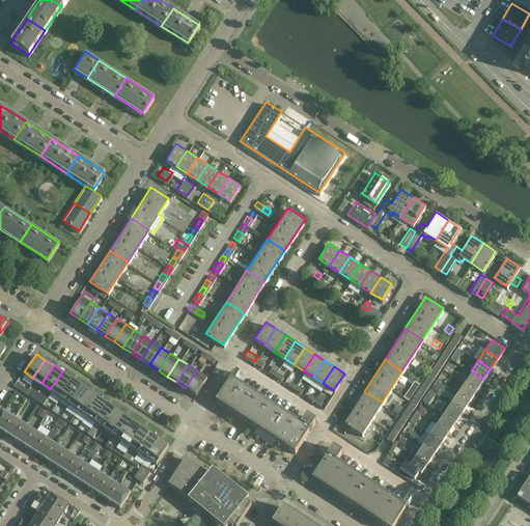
[(196,370),(185,388),(195,394),(205,377),(196,370)]
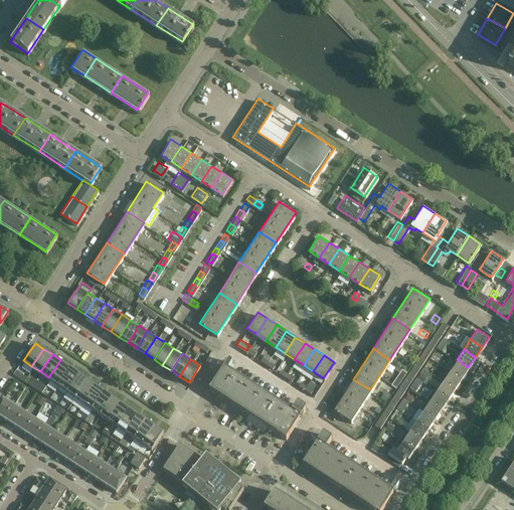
[(450,369),(462,377),(468,367),(457,359),(450,369)]
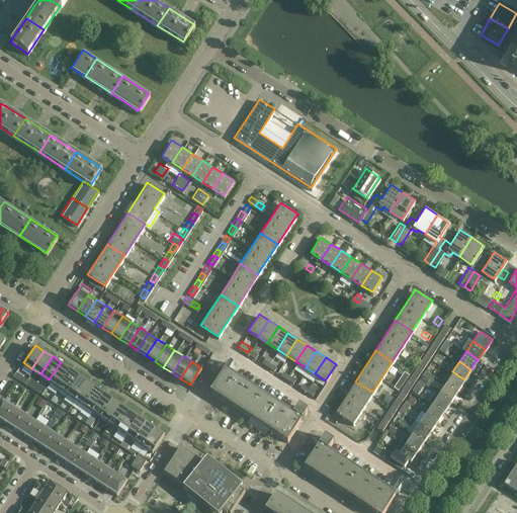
[(61,362),(49,379),(58,386),(69,368),(61,362)]
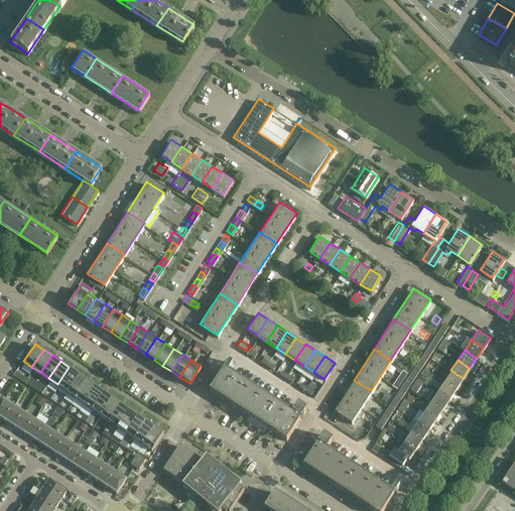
[(223,365),(209,388),(285,438),(305,407),(296,401),(291,409),(223,365)]
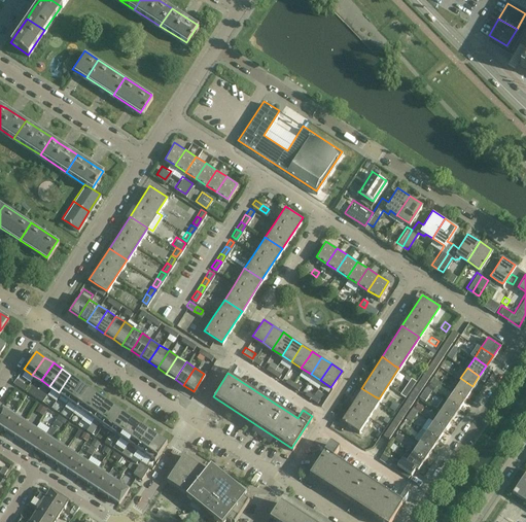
[(70,375),(59,392),(67,398),(79,381),(70,375)]
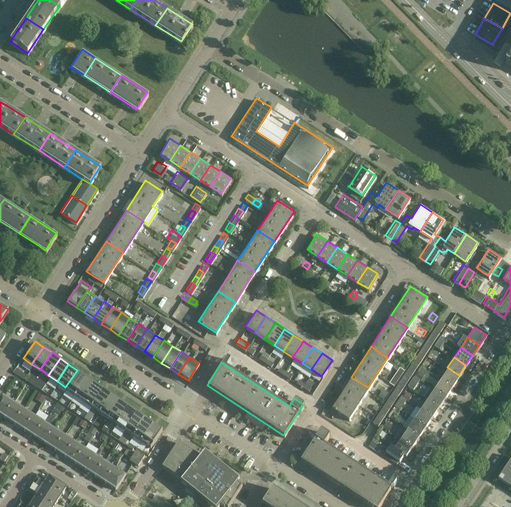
[(393,383),(404,368),(403,367),(399,364),(397,367),(396,367),(388,380),(393,383)]
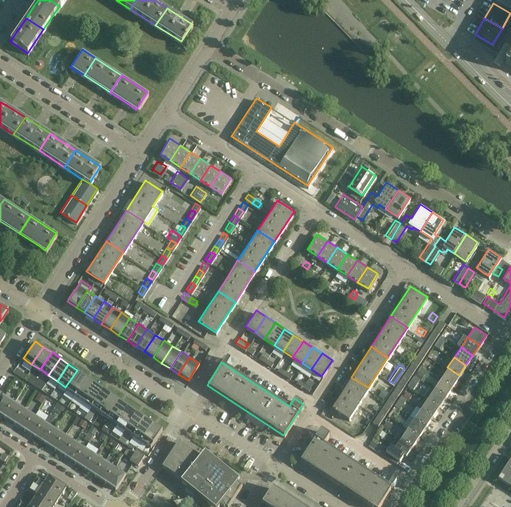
[(22,375),(24,376),(26,372),(15,365),(12,369),(22,375)]
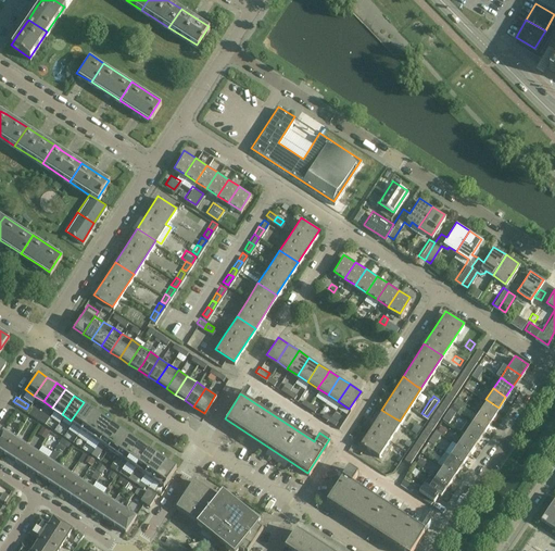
[(499,408),(486,399),(479,409),(491,417),(499,408)]
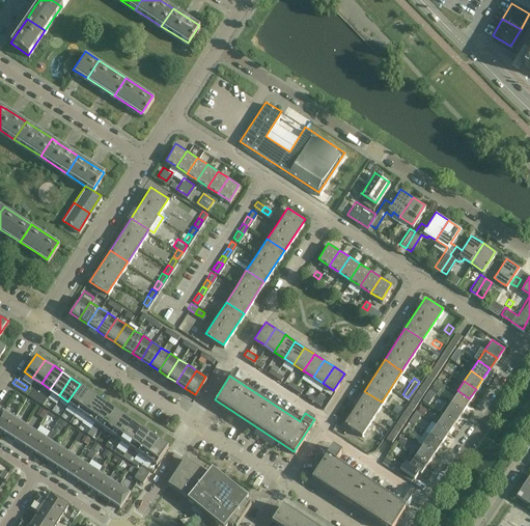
[(433,383),(429,388),(436,391),(439,386),(433,383)]
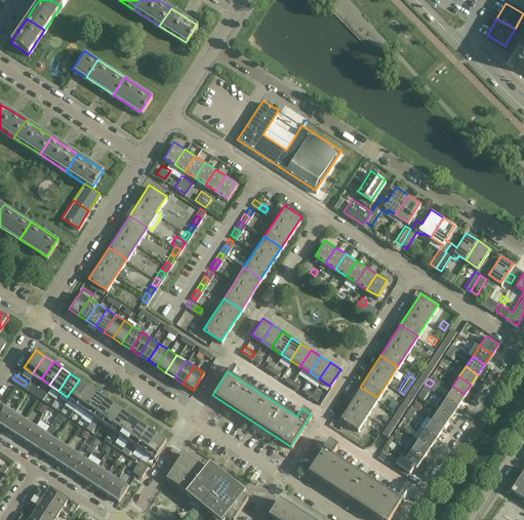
[(79,380),(67,397),(75,403),(87,386),(79,380)]
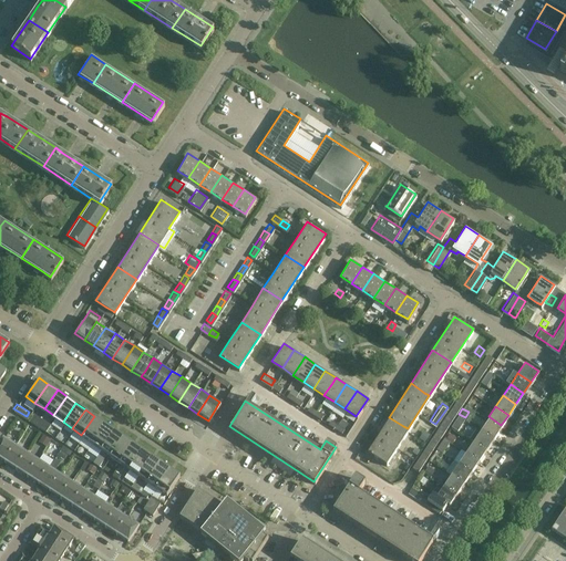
[(28,418),(30,418),(35,423),(40,417),(32,412),(28,418)]
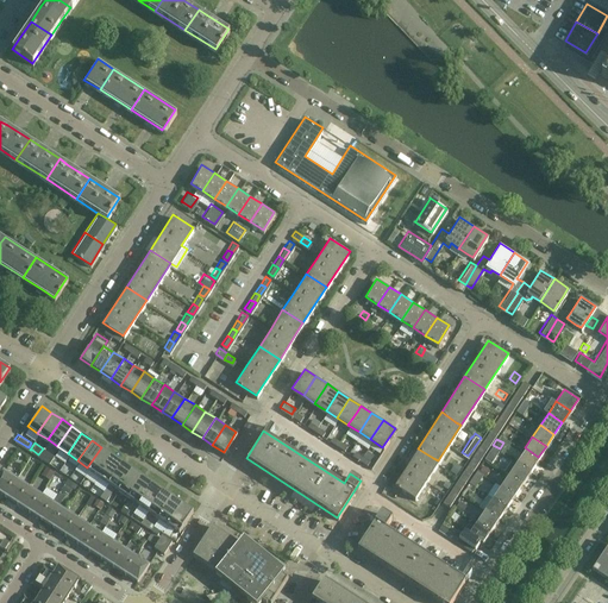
[(87,468),(83,473),(93,479),(98,473),(112,453),(101,447),(87,468)]
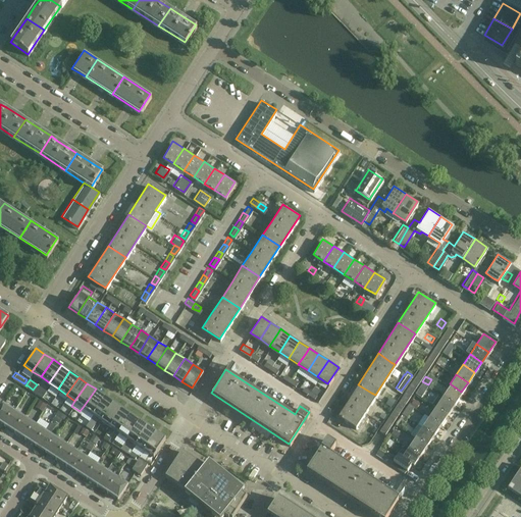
[(419,383),(415,391),(420,395),(425,386),(419,383)]
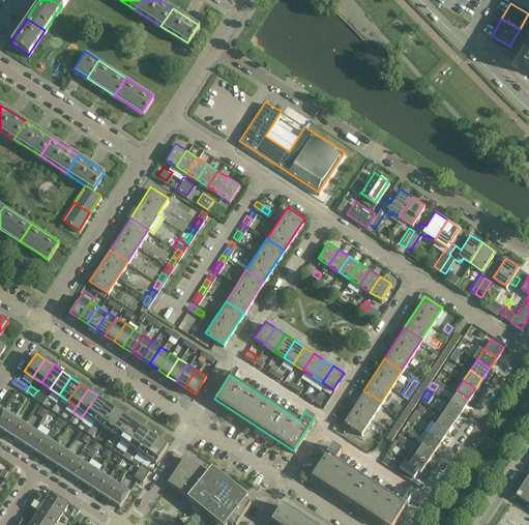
[(468,398),(457,389),(449,401),(461,408),(468,398)]
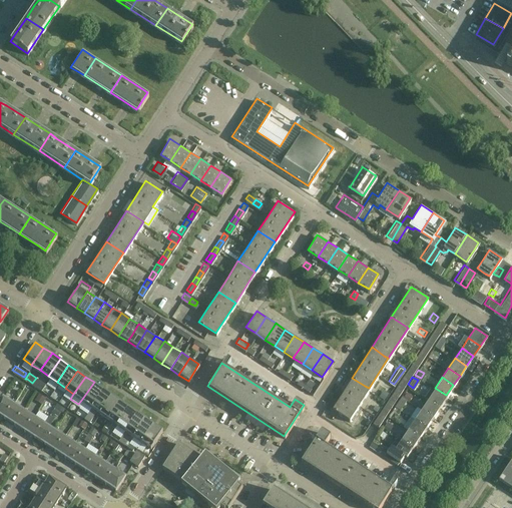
[(36,378),(32,383),(37,386),(41,388),(44,383),(36,378)]
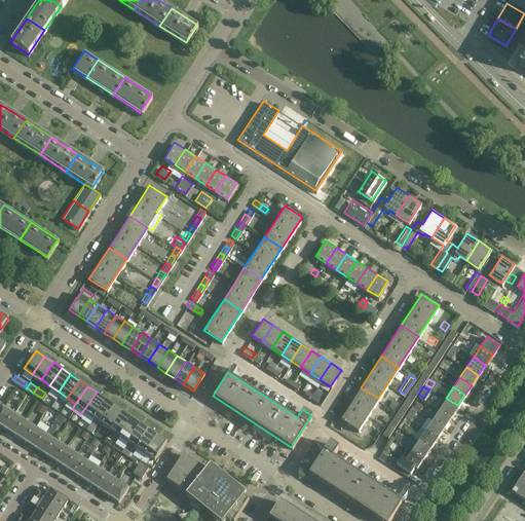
[(361,387),(340,418),(358,430),(378,398),(374,396),(361,387)]
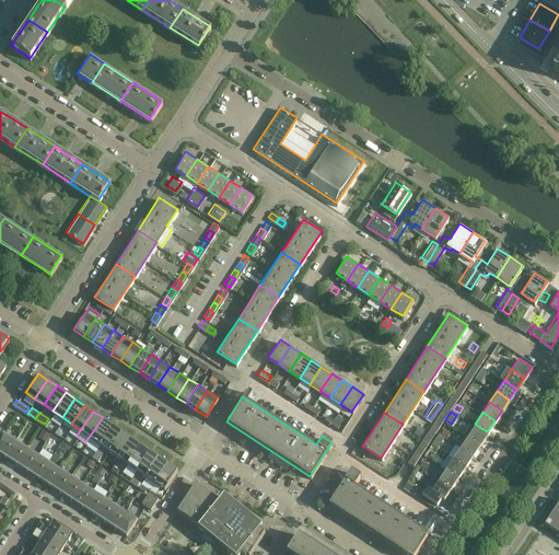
[(103,417),(90,436),(99,442),(112,424),(103,417)]
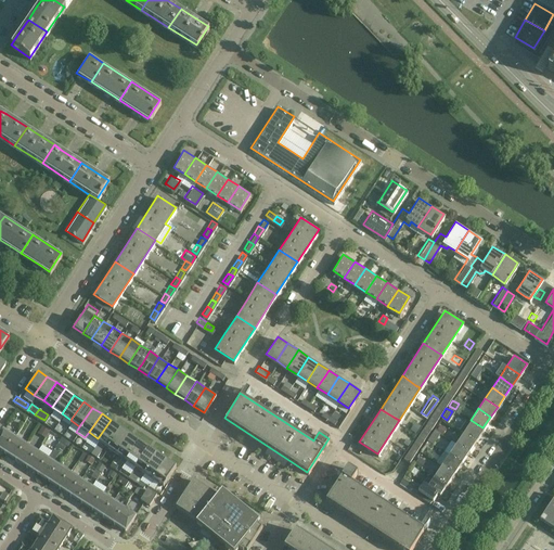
[(476,438),(482,427),(471,420),(466,417),(459,427),(463,431),(463,430),(476,438)]
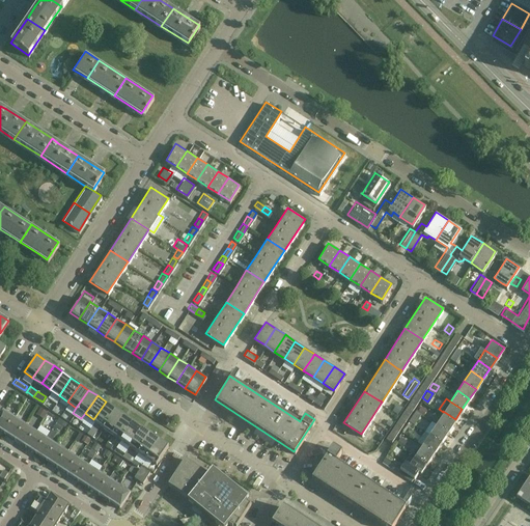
[(103,425),(114,408),(106,402),(93,419),(103,425)]
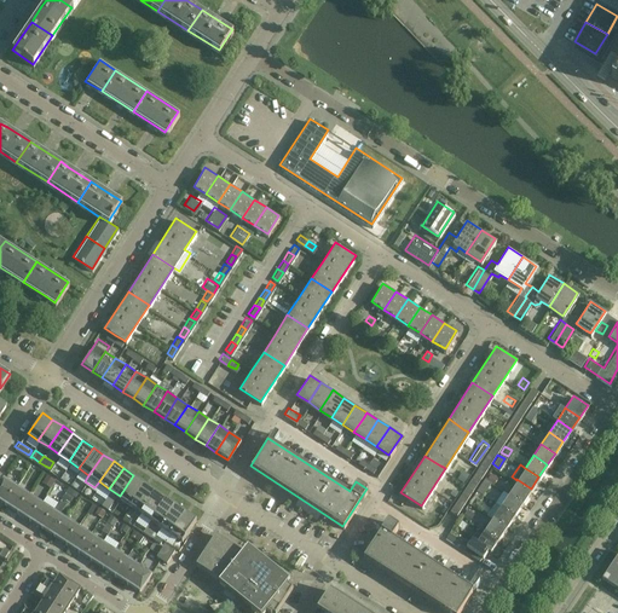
[(463,468),(457,475),(462,479),(468,472),(463,468)]
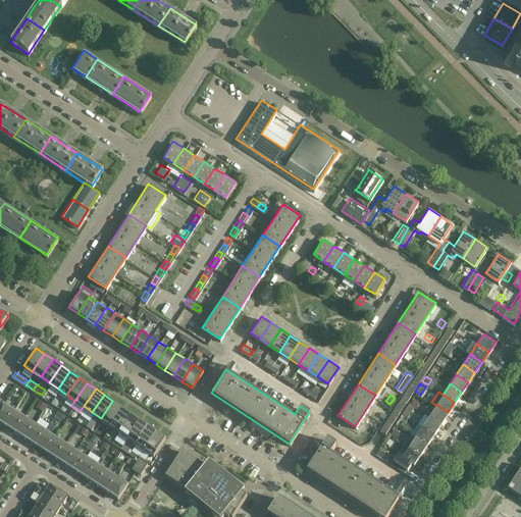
[(46,402),(38,398),(35,404),(42,408),(46,402)]
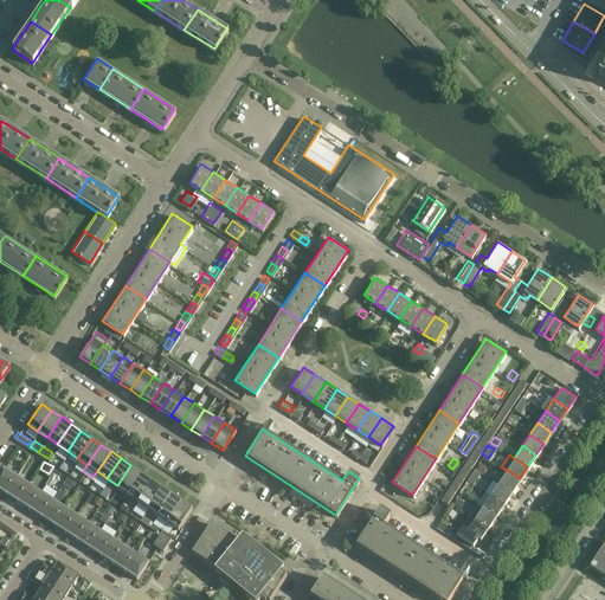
[(0,486),(5,490),(15,475),(4,466),(4,465),(0,471),(0,486)]
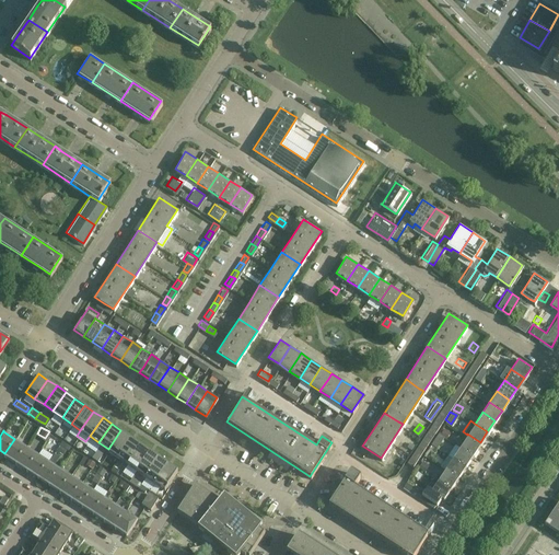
[(120,430),(108,449),(117,455),(120,450),(130,437),(120,430)]
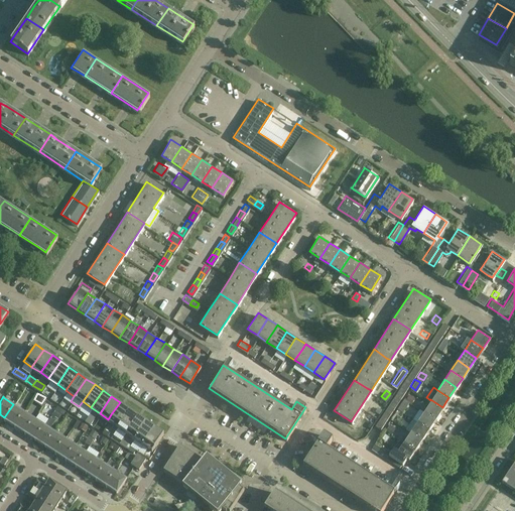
[(442,407),(430,399),(430,400),(423,410),(435,418),(442,407)]
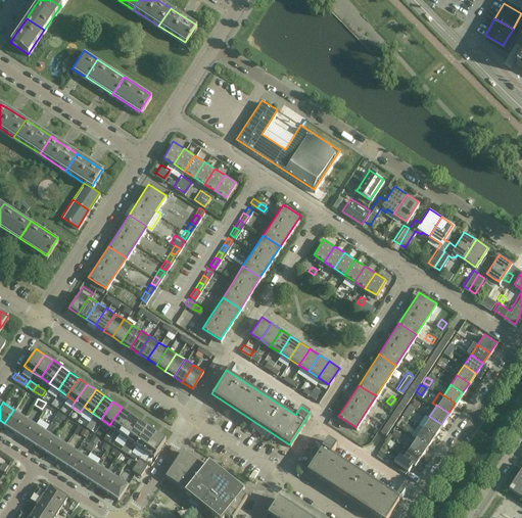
[(122,408),(112,420),(109,425),(117,431),(125,420),(130,414),(122,408)]
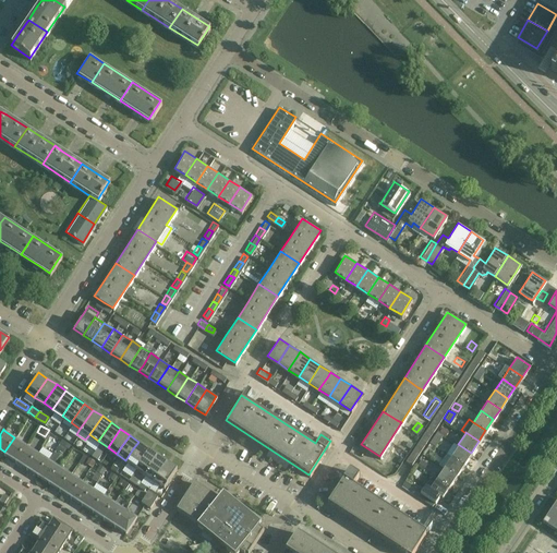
[(15,459),(25,444),(14,437),(4,452),(15,459)]
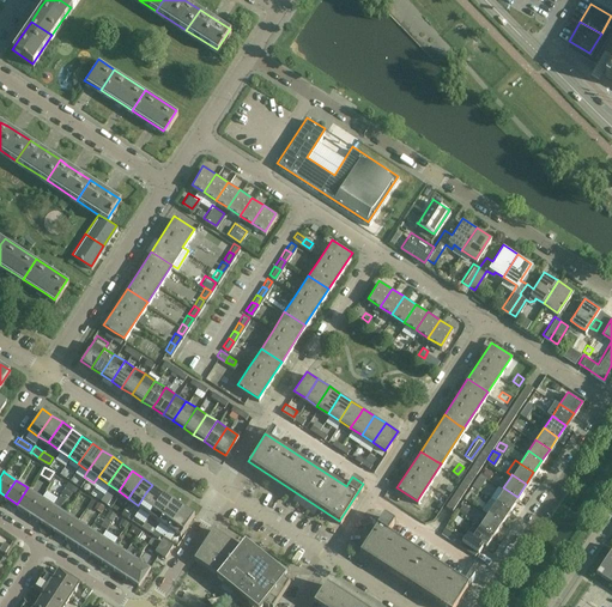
[(152,485),(146,492),(138,505),(149,511),(162,492),(163,491),(152,485)]
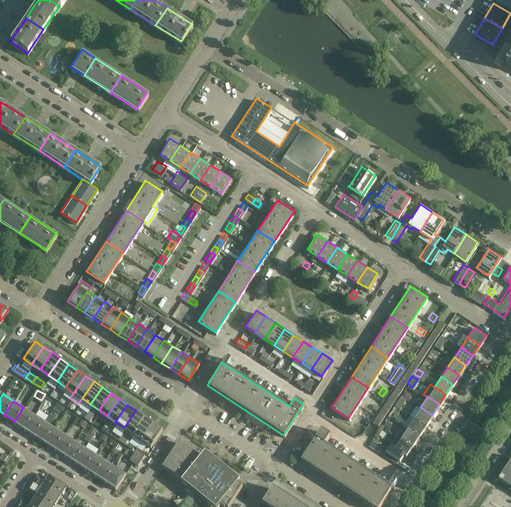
[(24,427),(33,414),(23,407),(14,421),(24,427)]
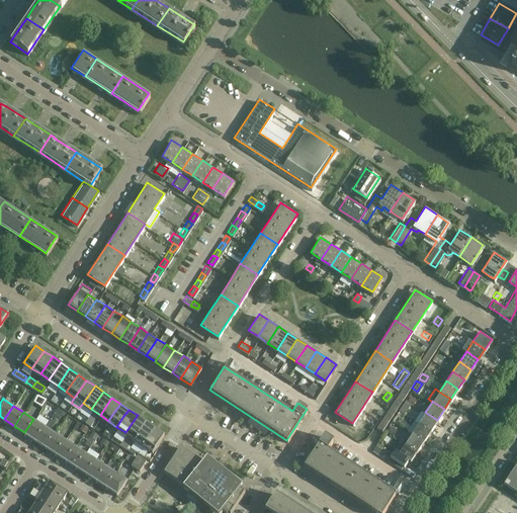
[(437,420),(425,412),(419,422),(430,429),(437,420)]
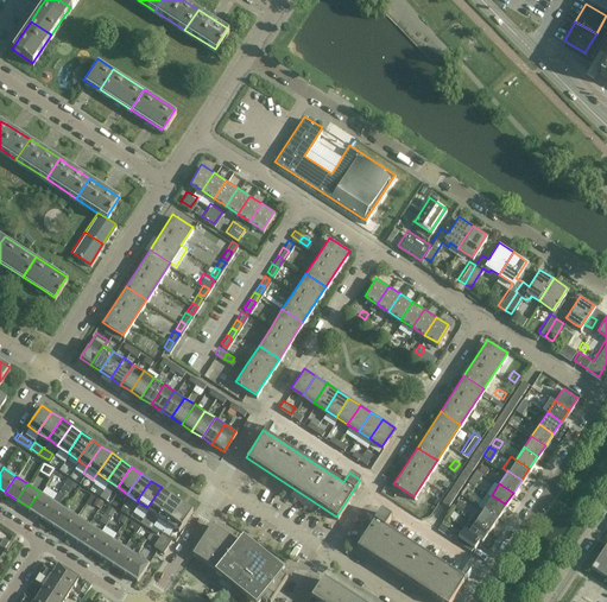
[(466,486),(462,492),(468,495),(472,489),(466,486)]
